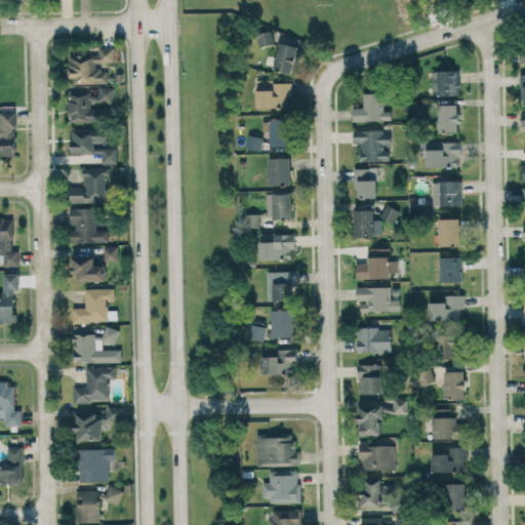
[(258,33),(263,46),(274,42),(270,30),(258,33)]
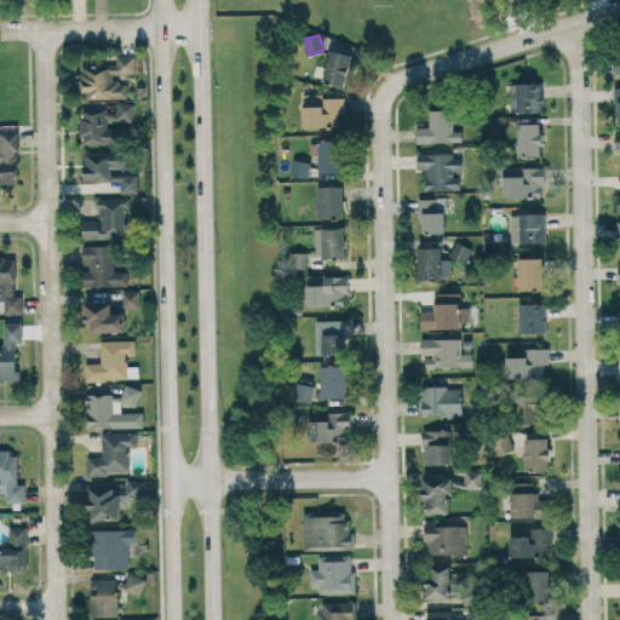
[(325,81),(346,87),(355,56),(332,50),(325,81)]
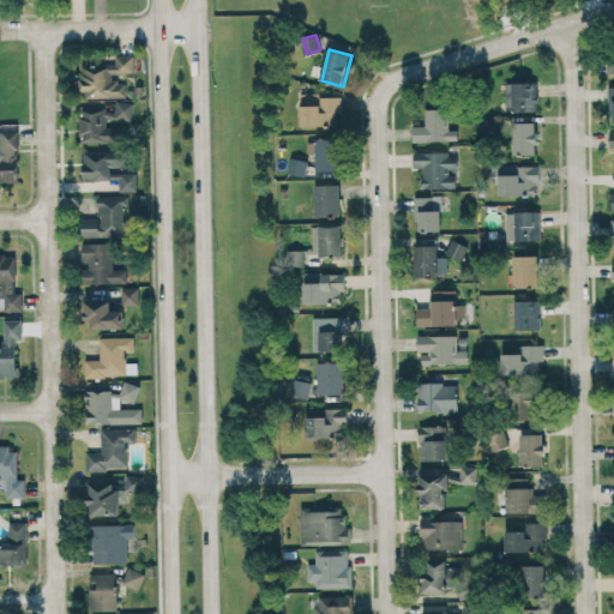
[(126,97),(126,83),(114,83),(114,73),(134,73),(134,55),(98,56),(98,64),(79,64),(79,97),(126,97)]
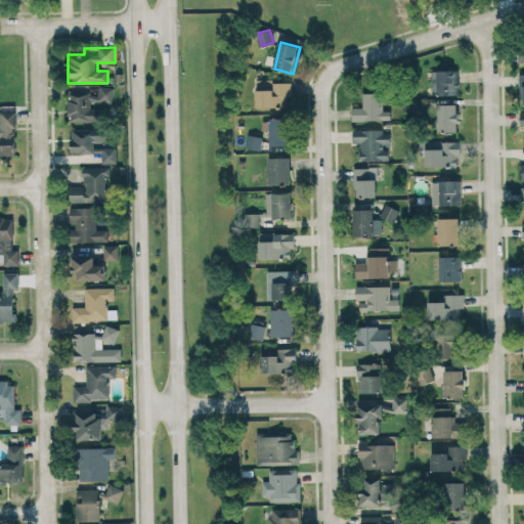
[(432,95),(459,94),(459,70),(432,71),(432,95)]
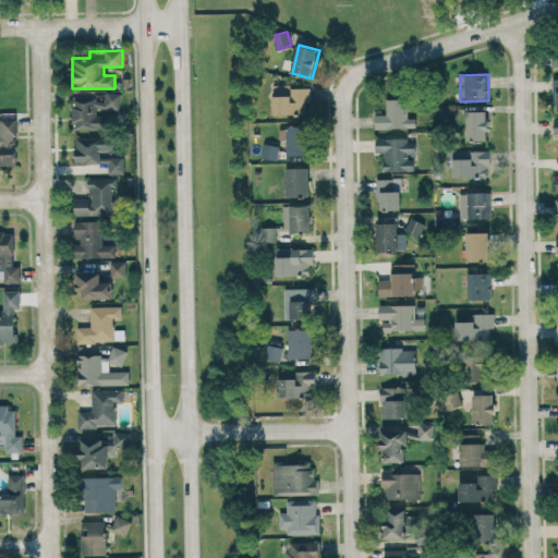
[(273,113),(305,114),(305,102),(311,102),(311,88),(286,87),(286,96),(273,96),(273,113)]
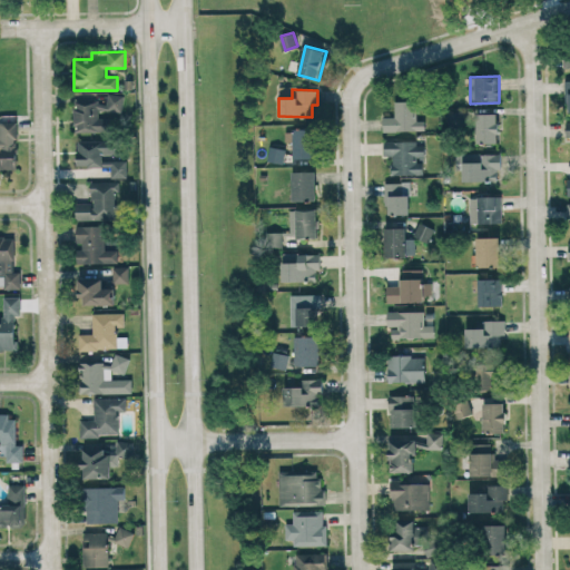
[(125,96),(108,94),(106,105),(100,104),(99,109),(123,112),(125,96)]
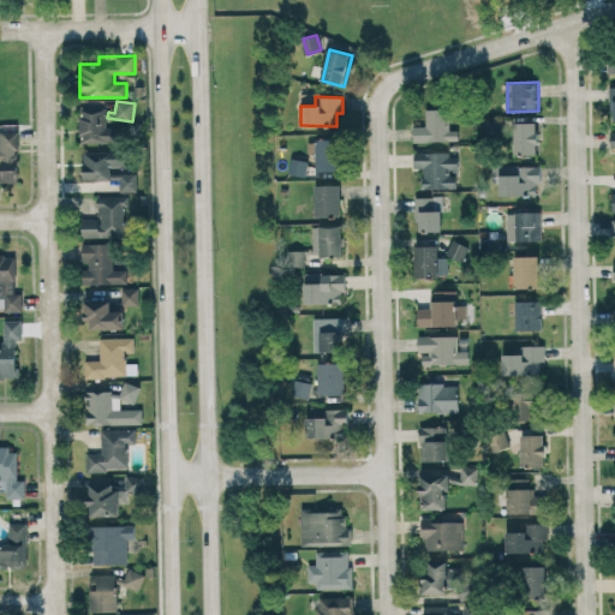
[(120,141),(120,126),(107,127),(106,106),(79,107),(81,143),(120,141)]
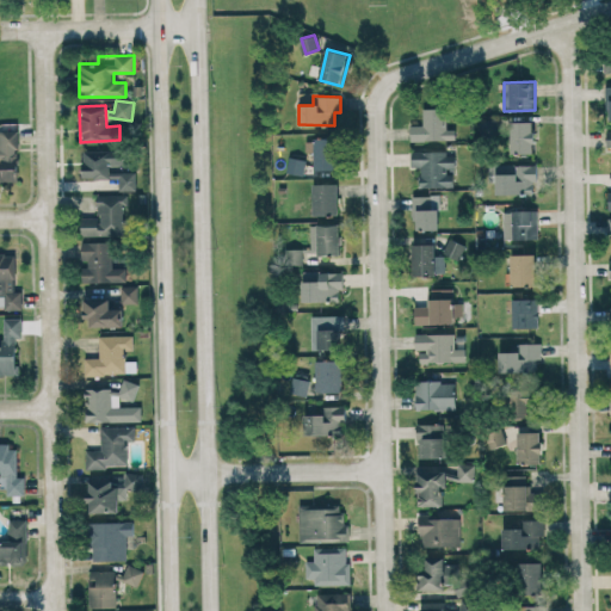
[(456,140),(455,129),(446,129),(446,109),(423,109),(423,125),(411,125),(411,140),(456,140)]
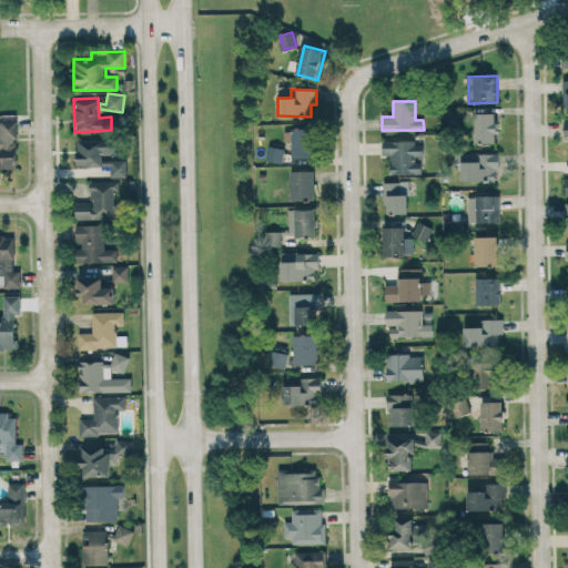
[(447,125),(463,124),(462,111),(446,113),(447,125)]
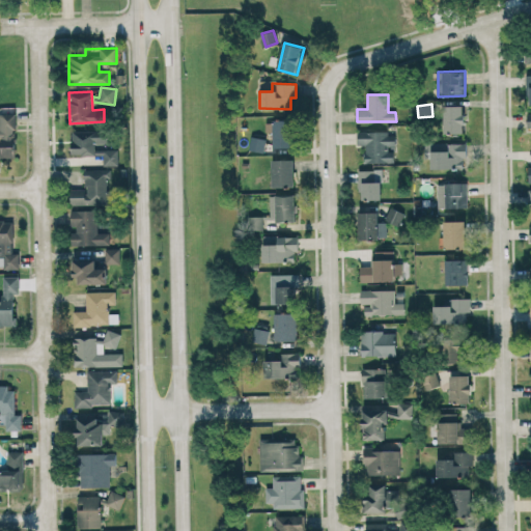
[(464,106),(442,106),(443,134),(465,133),(464,106)]
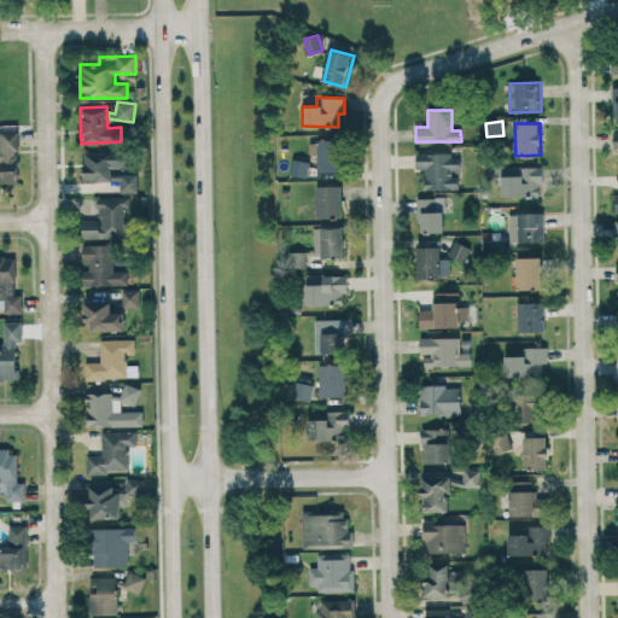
[(0,184),(18,184),(17,132),(0,132),(0,184)]
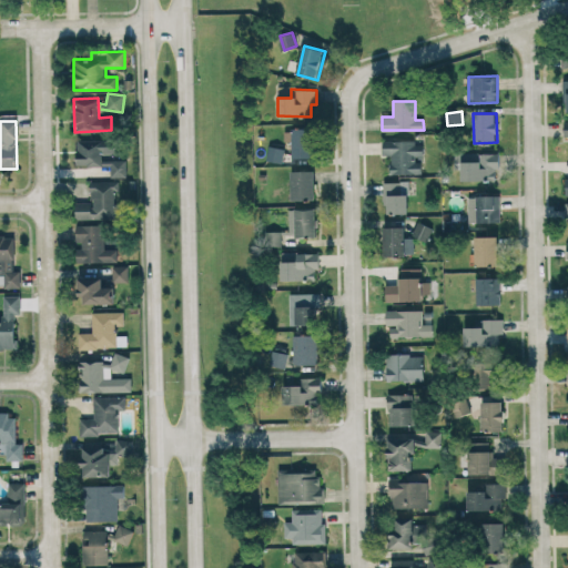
[(292,158),(313,159),(314,130),(286,129),(285,141),(293,141),(292,158)]
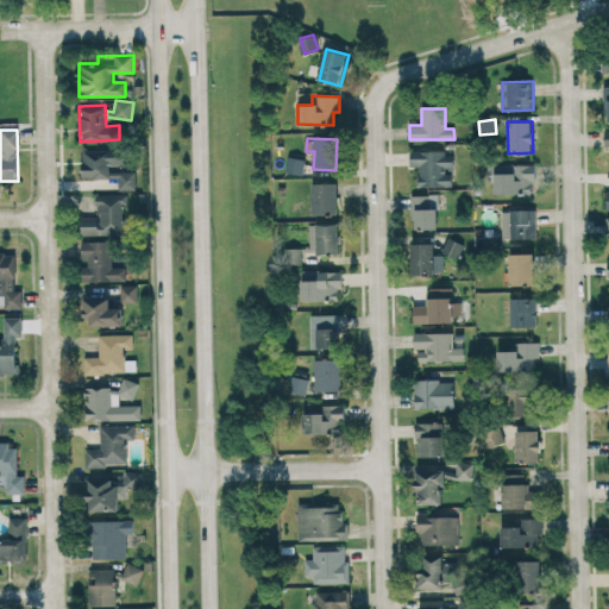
[(136,190),(136,170),(129,170),(129,150),(83,149),(82,177),(119,177),(119,189),(136,190)]
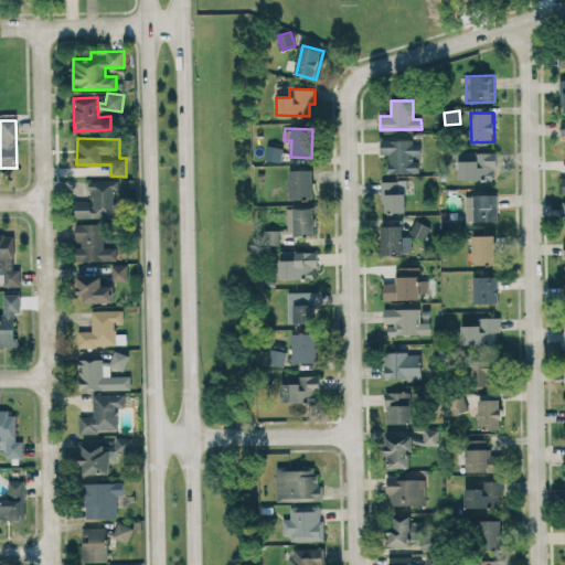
[(387,173),(419,172),(419,158),(422,158),(422,140),(381,140),(381,155),(387,155),(387,173)]
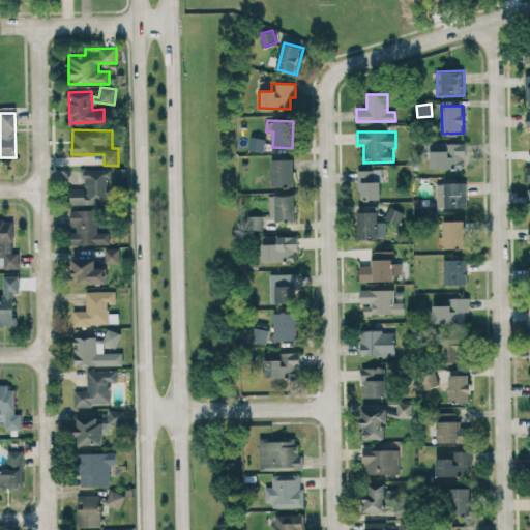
[(266,139),(252,136),(248,149),(263,152),(266,139)]
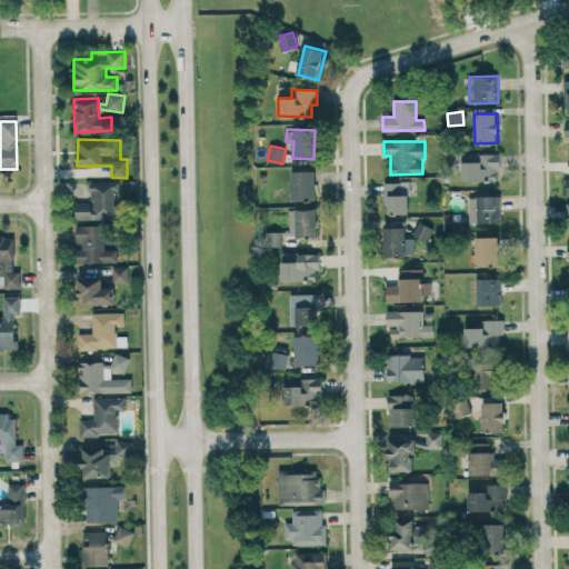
[(461,181),(499,180),(499,152),(461,153),(461,181)]
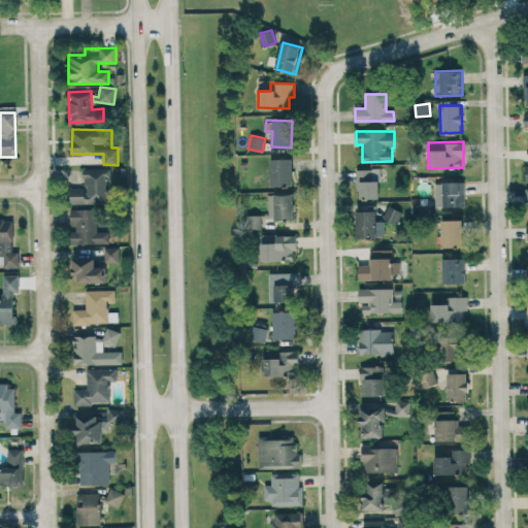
[(292,158),(270,159),(270,187),(293,186),(292,158)]
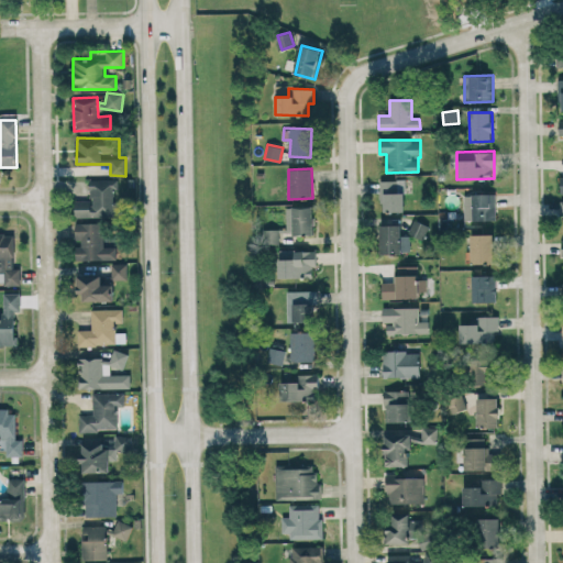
[(116,179),(88,179),(89,200),(74,200),(74,217),(117,217),(116,179)]
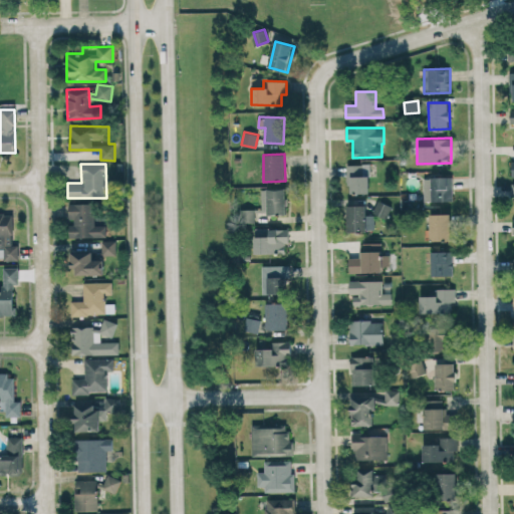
[(346,194),(370,194),(370,165),(347,164),(346,194)]
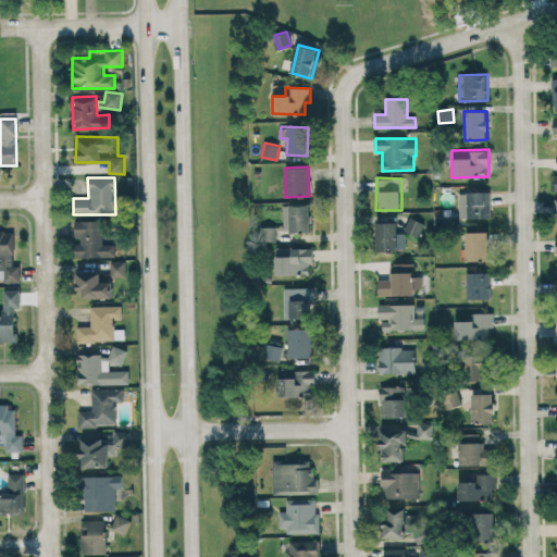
[(458,219),(491,218),(491,192),(458,193),(458,219)]
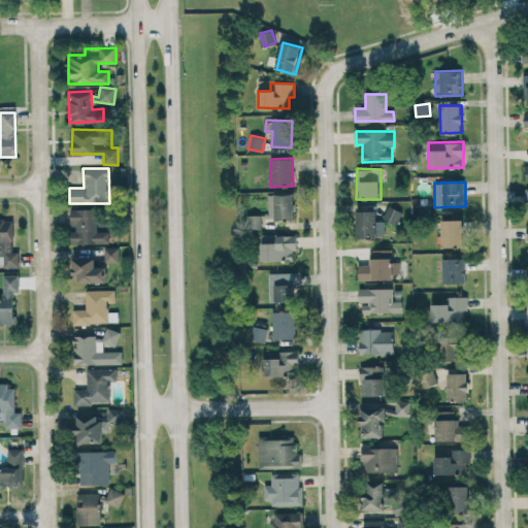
[(294,219),(293,194),(268,194),(268,220),(294,219)]
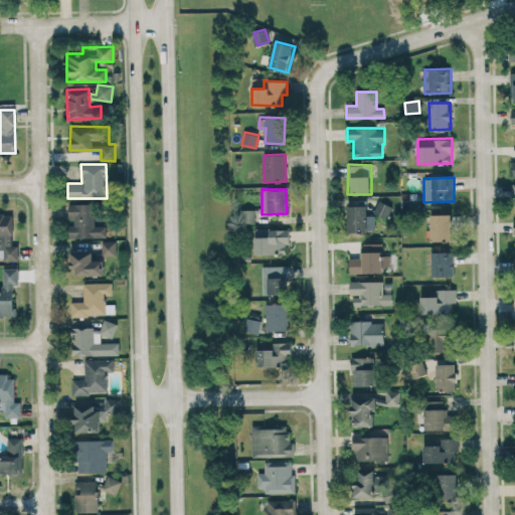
[(387,218),(391,207),(378,202),(374,213),(387,218)]
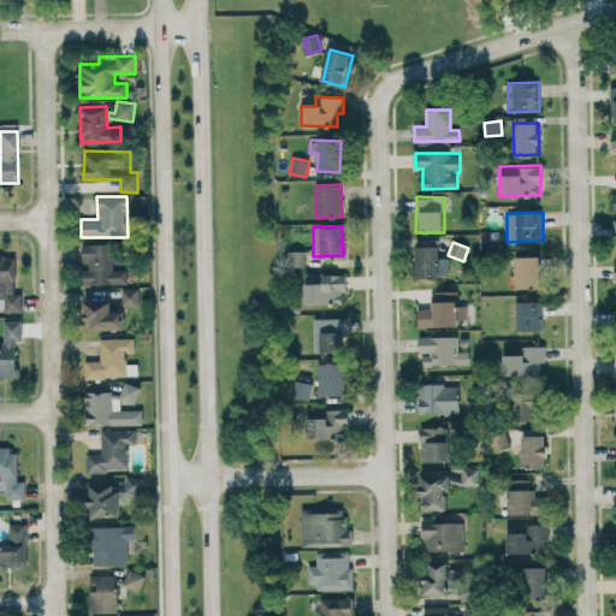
[(113,243),(82,244),(83,284),(128,284),(128,270),(113,270),(113,243)]
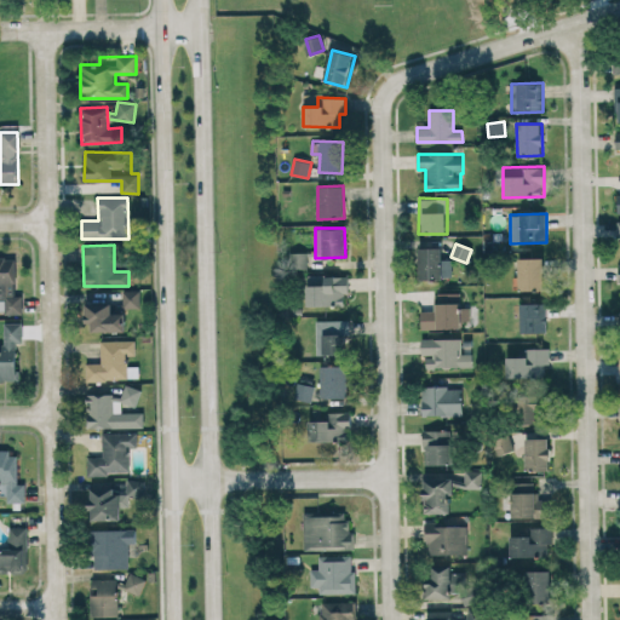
[(442,247),(420,247),(419,279),(452,279),(452,259),(442,259),(442,247)]
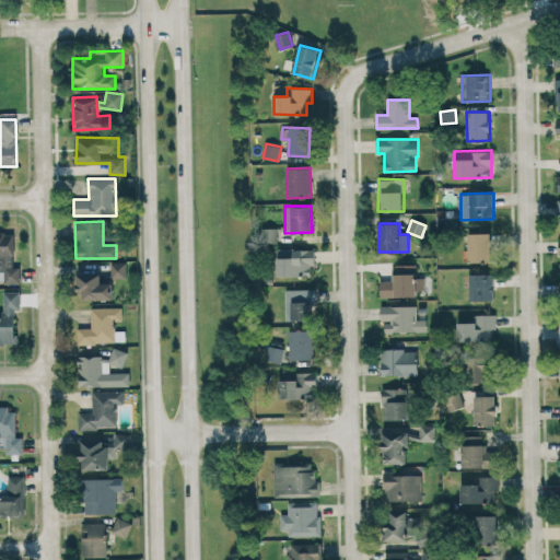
[(261,228),(261,242),(277,243),(277,229),(261,228)]
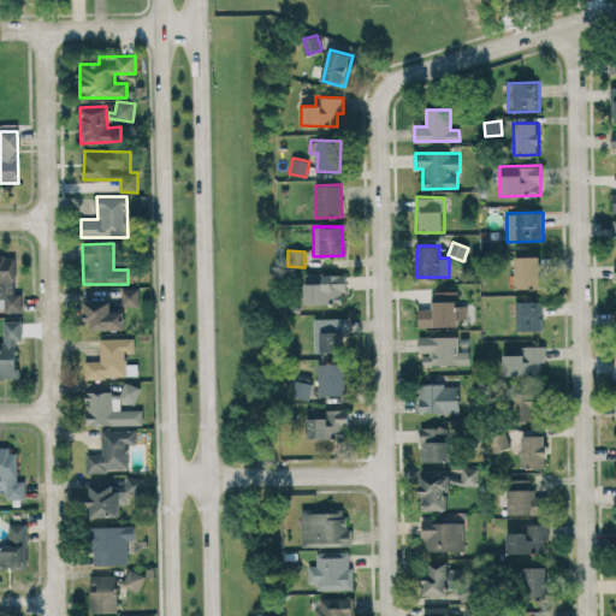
[(0,311),(22,311),(22,294),(16,294),(16,255),(0,255),(0,311)]
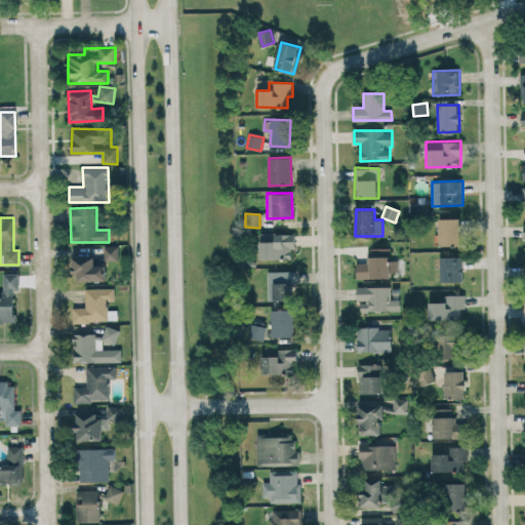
[(438,218),(439,246),(460,245),(460,218),(438,218)]
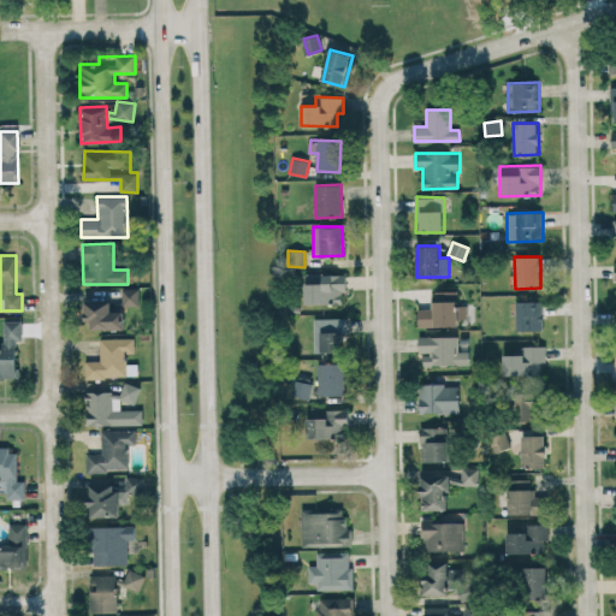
[(306,304),(344,303),(344,273),(306,274),(306,304)]
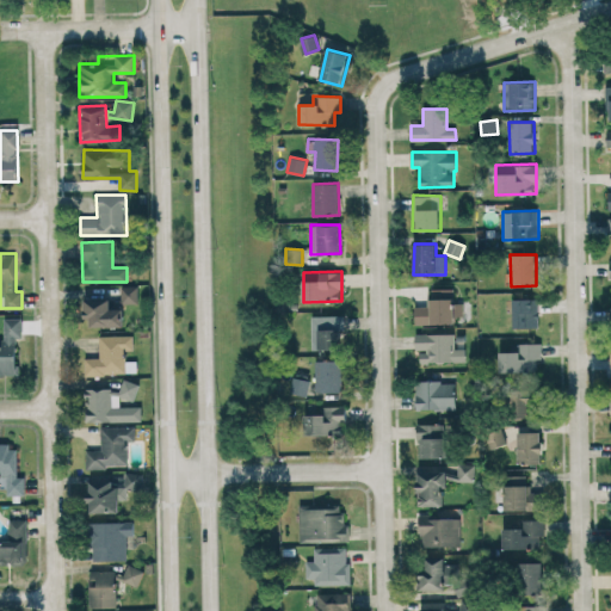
[(137,285),(121,287),(122,302),(139,302),(137,285)]
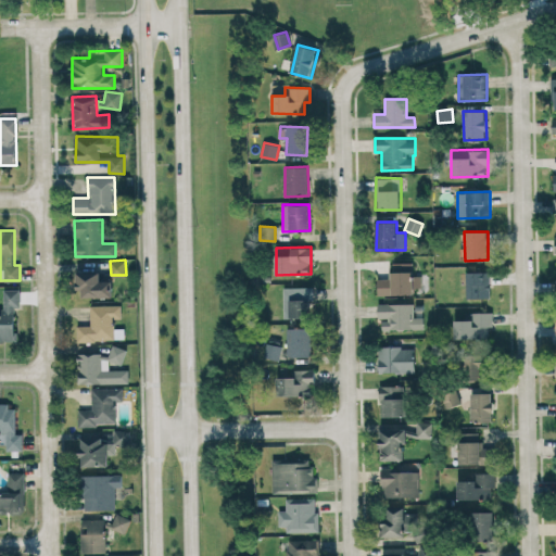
[(378,294),(414,293),(413,262),(390,263),(391,278),(377,278),(378,294)]
